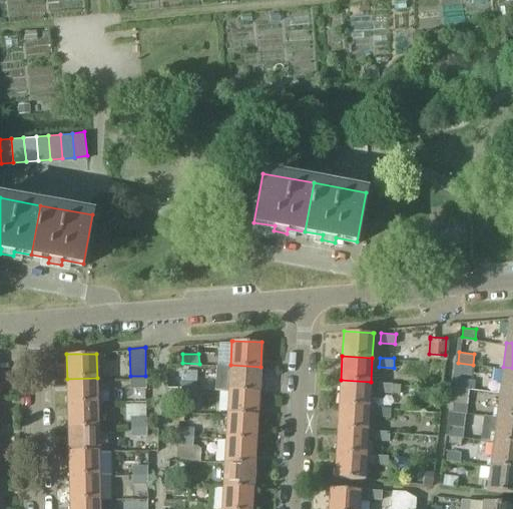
[(216,364),(215,388),(229,389),(259,391),(261,367),(230,365),(216,364)]
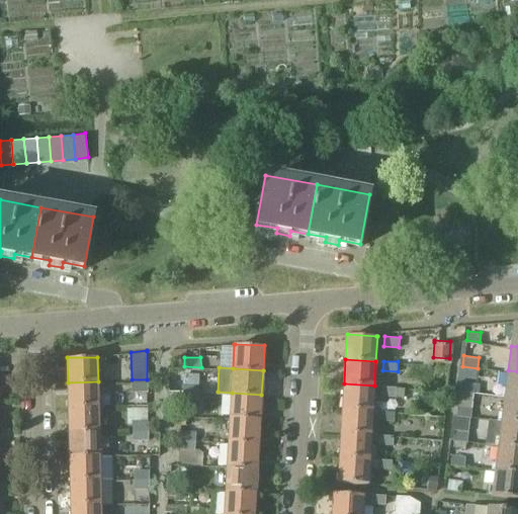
[(517,371),(508,370),(505,395),(517,396),(517,371)]
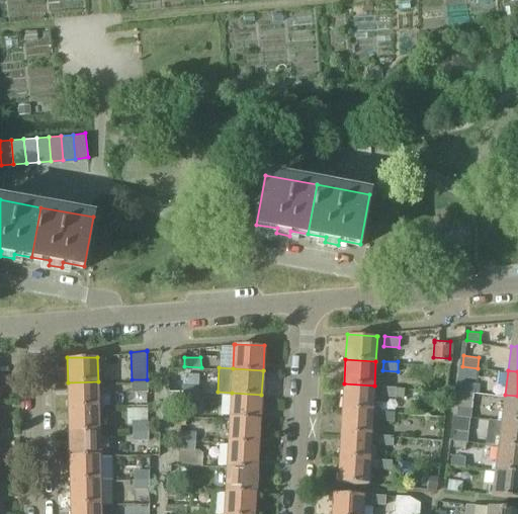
[(126,407),(148,406),(148,405),(147,379),(132,379),(132,390),(126,390),(126,407)]
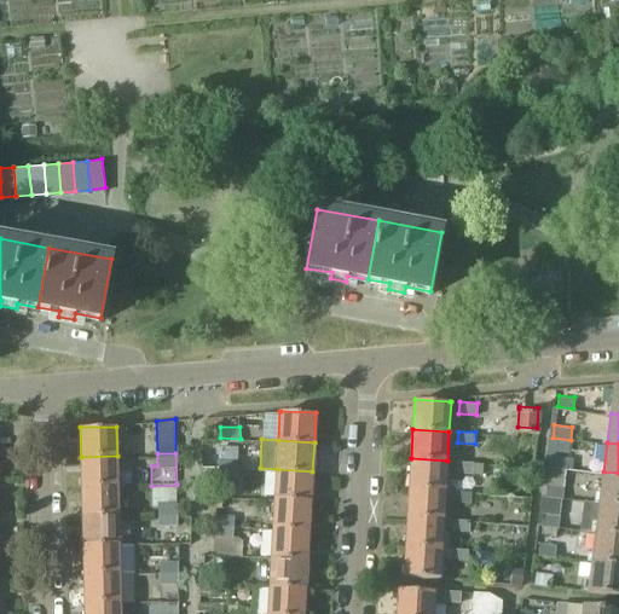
[(549,464),(566,467),(568,456),(551,453),(549,464)]
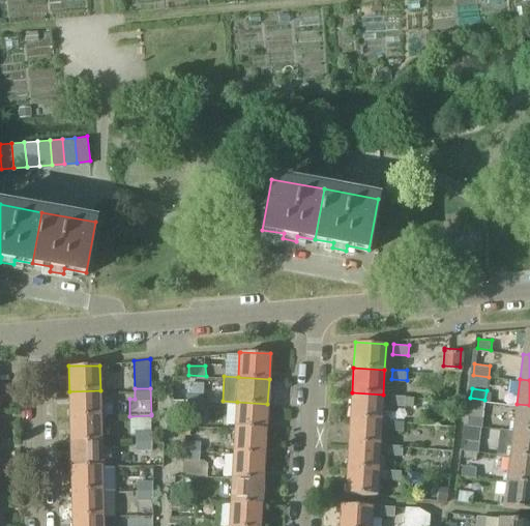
[(186,400),(203,400),(204,390),(187,389),(186,400)]
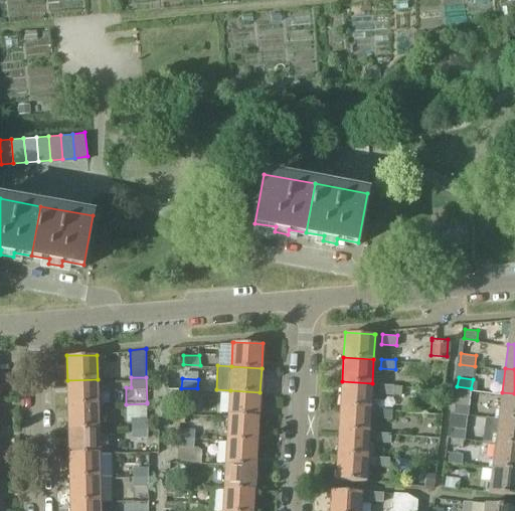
[(98,379),(67,380),(68,404),(98,403),(98,379)]
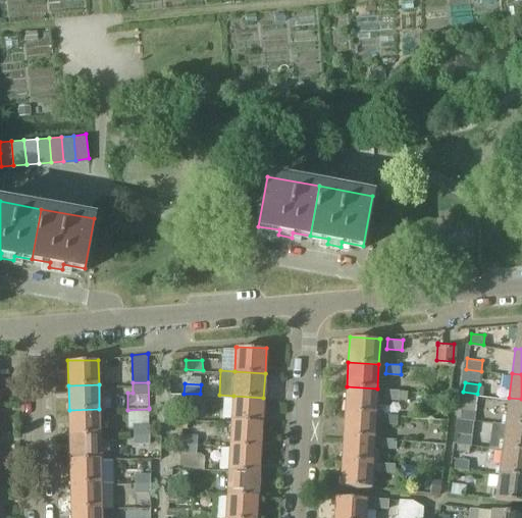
[(347,386),(345,411),(375,413),(377,389),(347,386)]
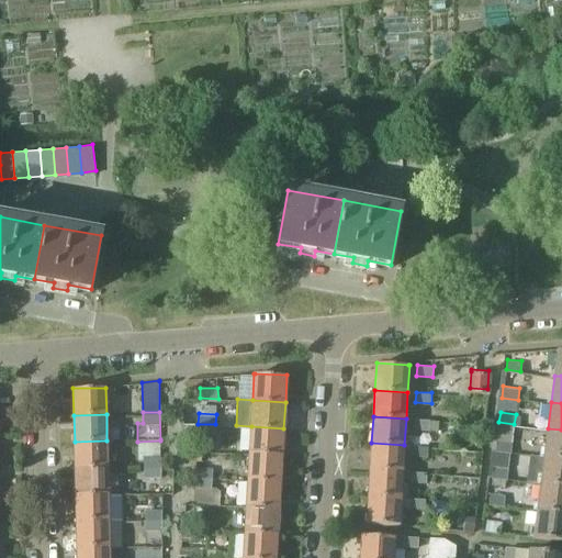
[(415,419),(414,427),(428,428),(429,420),(415,419)]
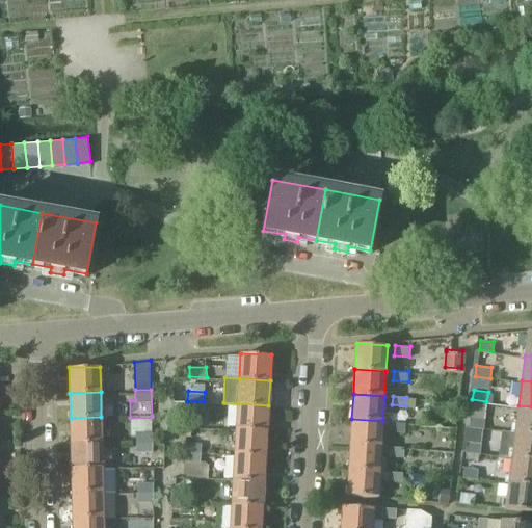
[(406,397),(405,405),(415,405),(415,397),(406,397)]
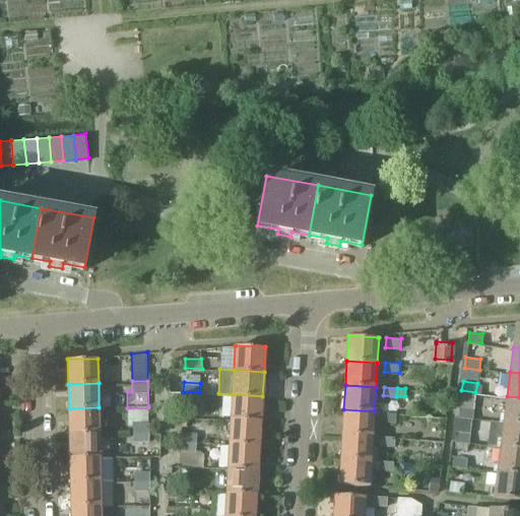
[(475,392),(461,390),(458,390),(455,414),(458,415),(458,416),(472,417),(475,392)]
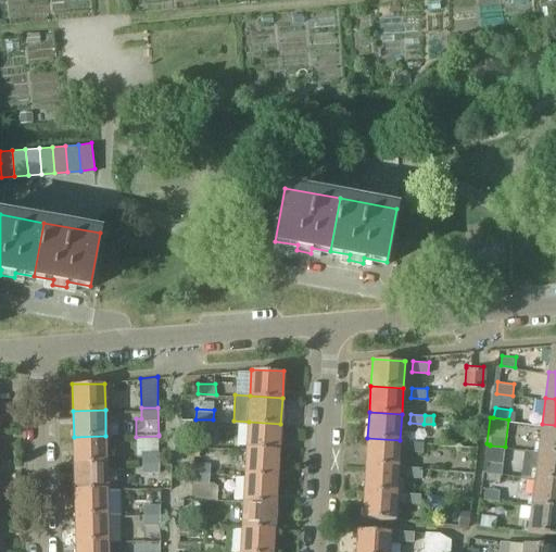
[(196,419),(194,443),(204,444),(205,429),(213,429),(213,419),(196,419)]
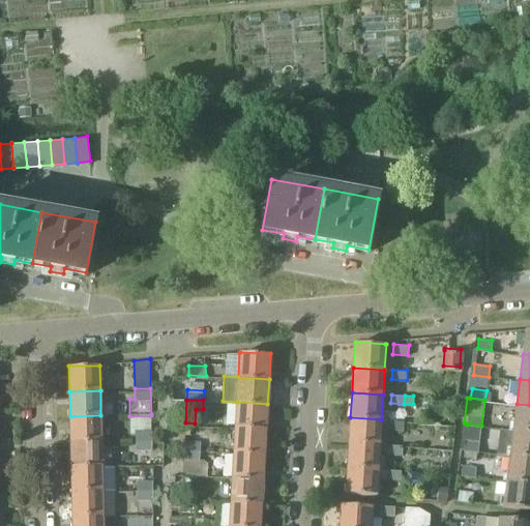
[(237,402),(235,427),(266,429),(267,404),(237,402)]
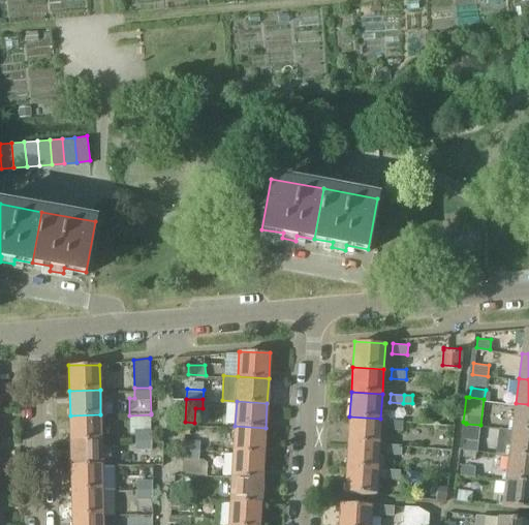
[(528,404),(516,403),(512,428),(528,430),(528,404)]
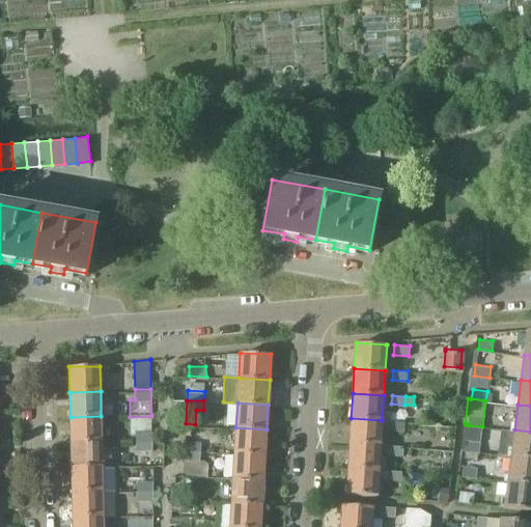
[(101,416),(71,417),(71,442),(102,441),(101,416)]
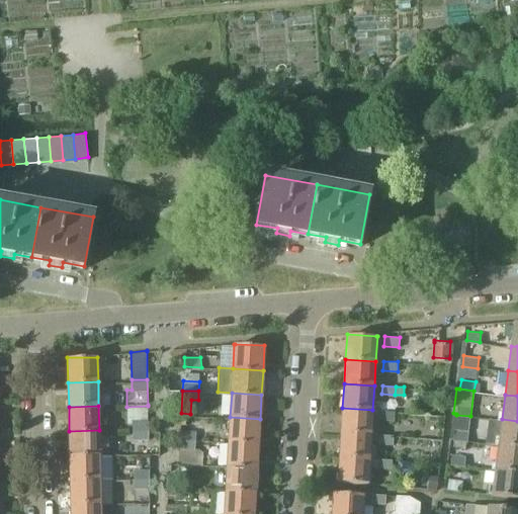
[(133,422),(133,429),(148,428),(148,406),(126,407),(127,422),(133,422)]
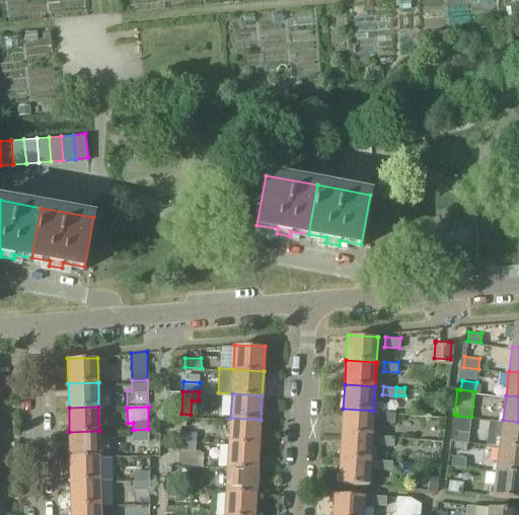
[(343,409),(342,433),(372,435),(373,411),(343,409)]
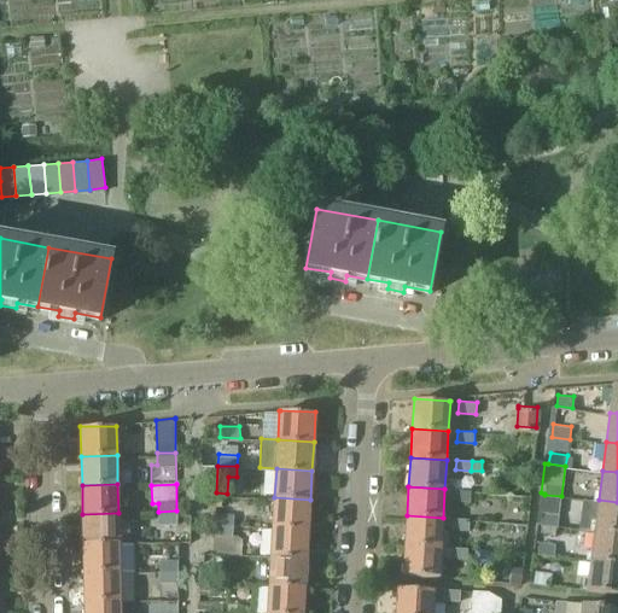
[(454,488),(453,500),(471,501),(471,489),(454,488)]
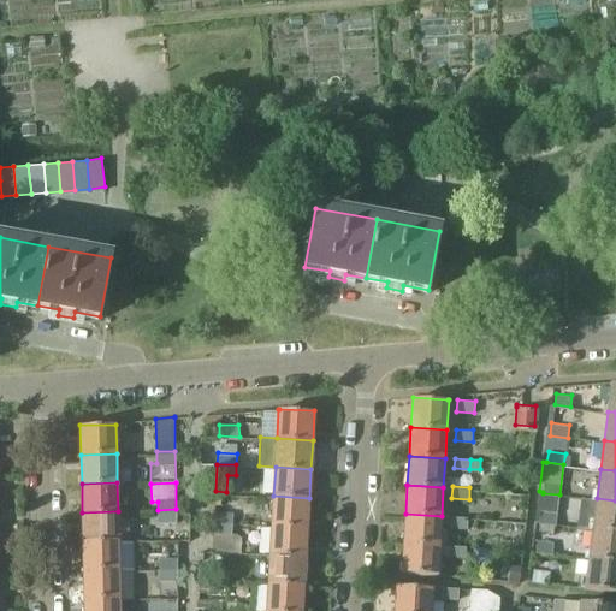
[(273,496),(272,525),(308,527),(309,498),(273,496)]
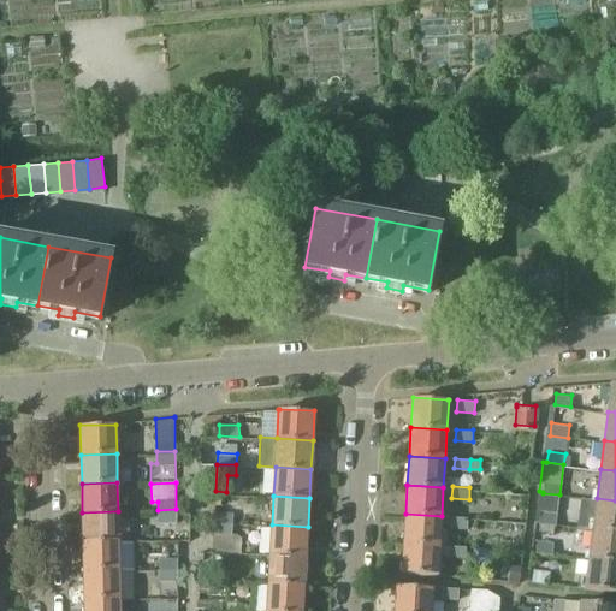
[(582,497),(579,526),(592,527),(615,529),(615,500),(597,498),(597,499),(582,497)]
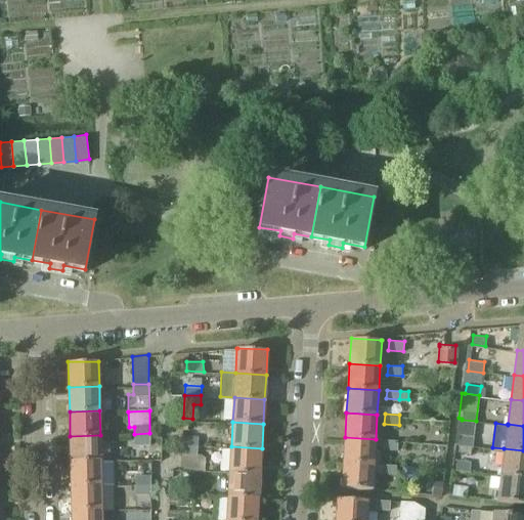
[(150,458),(149,433),(134,434),(134,443),(128,443),(129,458),(150,458)]
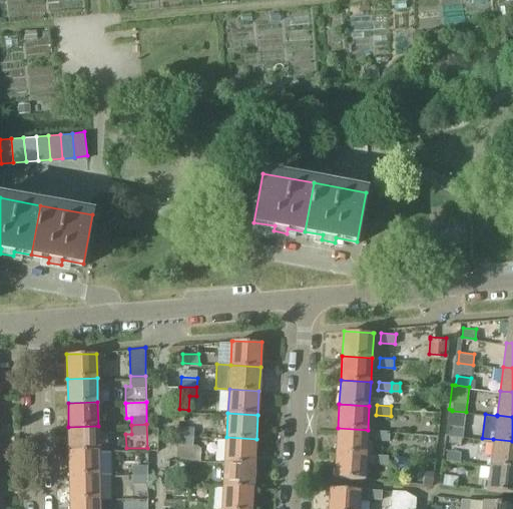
[(464,426),(450,424),(449,435),(463,437),(464,426)]
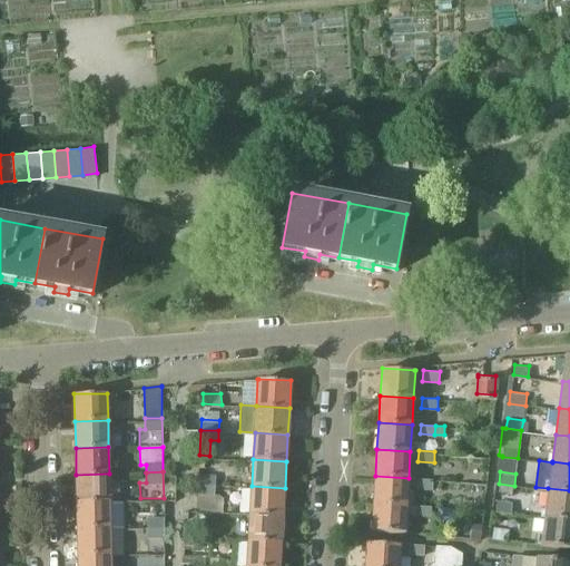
[(198,472),(198,482),(215,484),(216,472),(198,472)]
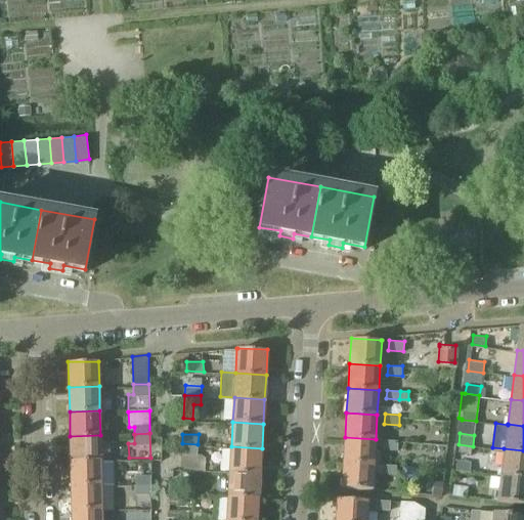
[(100,435),(70,436),(71,461),(101,460),(100,435)]
